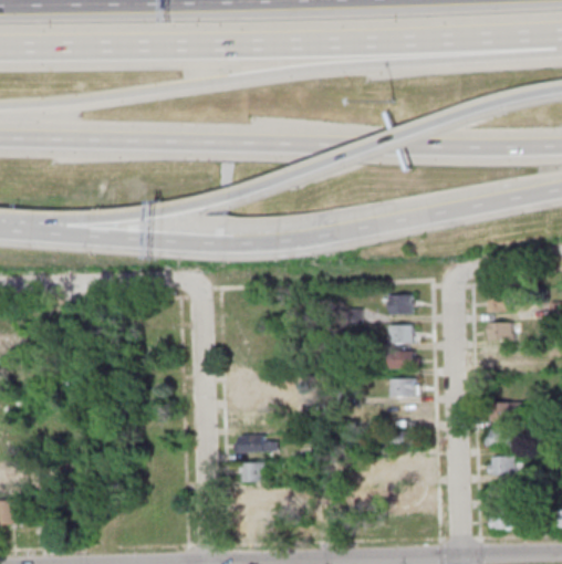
[(486,292),(487,312),(509,311),(508,292),(486,292)]
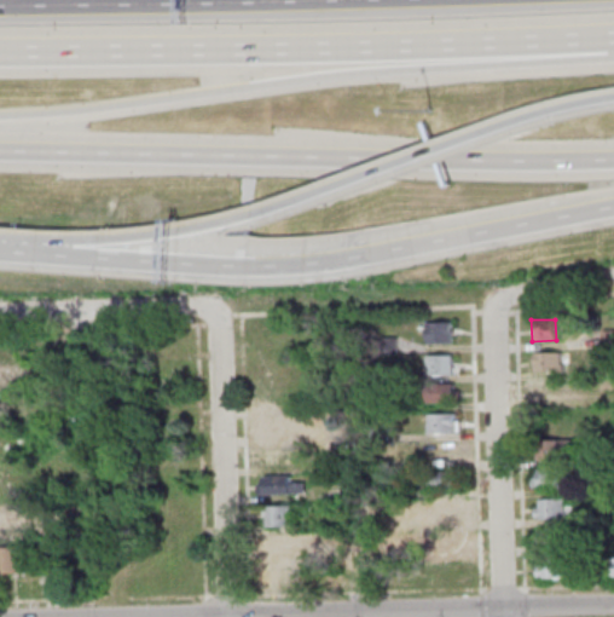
[(424,323),(449,323),(449,346),(424,346),(424,323)]
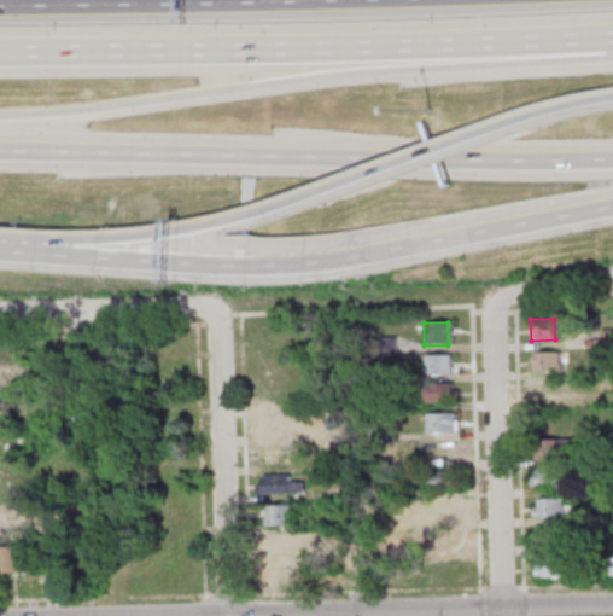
[(612,329),(599,329),(599,338),(612,338),(612,329)]
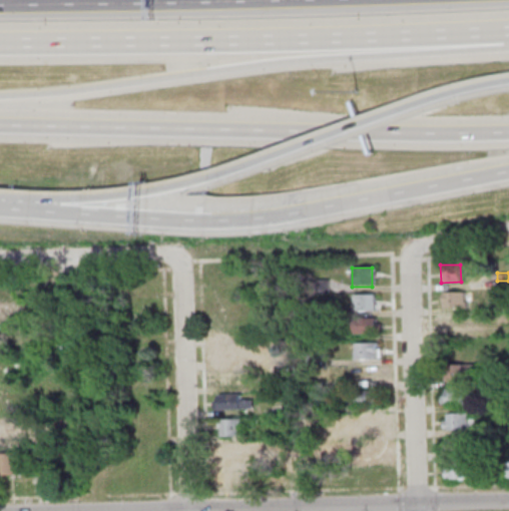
[(327,279),(327,293),(312,293),(312,279),(327,279)]
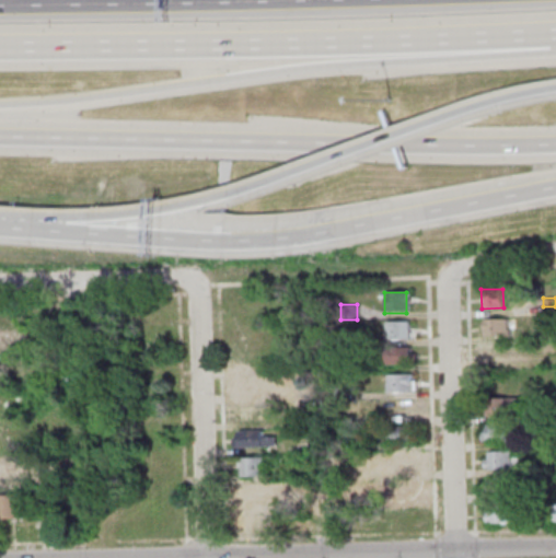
[(482,320),(482,336),(506,336),(506,318),(482,320)]
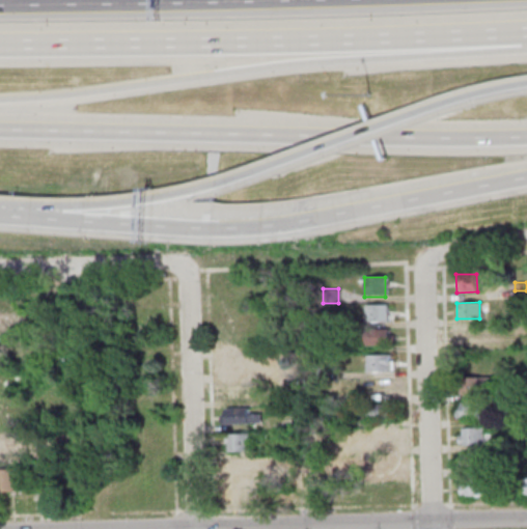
[(364,306),(386,306),(386,323),(364,323),(364,306)]
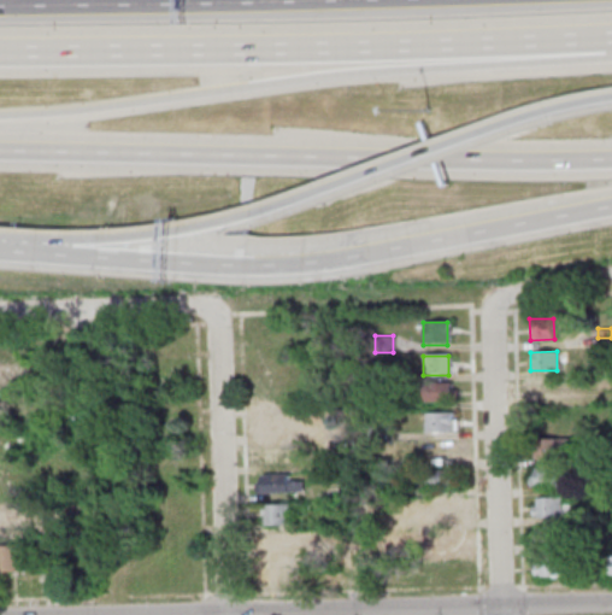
[(15,361),(0,361),(0,380),(15,381),(15,361)]
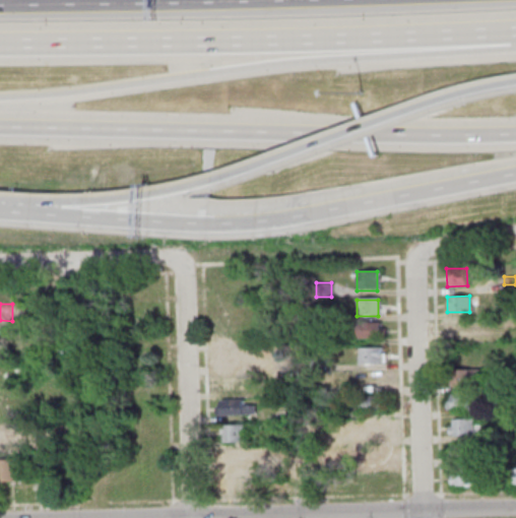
[(515,305),(503,305),(503,315),(515,315),(515,305)]
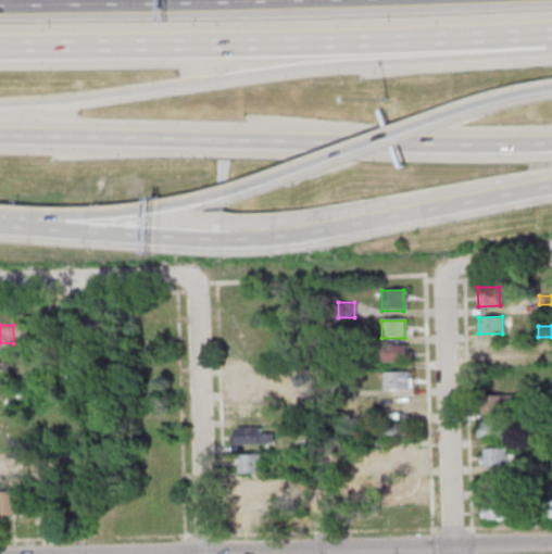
[(474,340),(474,357),(502,357),(502,340),(474,340)]
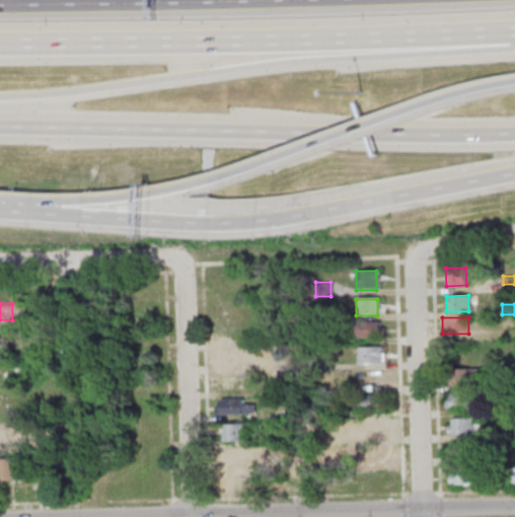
[(378,322),(378,329),(383,329),(383,339),(350,339),(349,323),(378,322)]
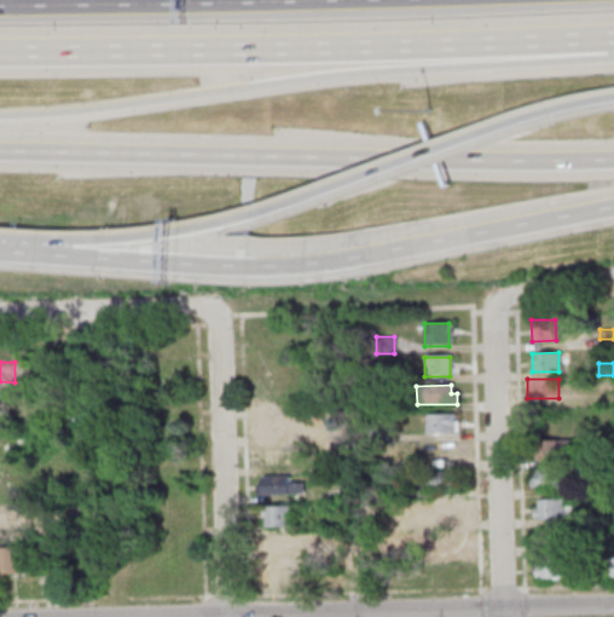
[(0,411),(16,411),(16,392),(0,392),(0,411)]
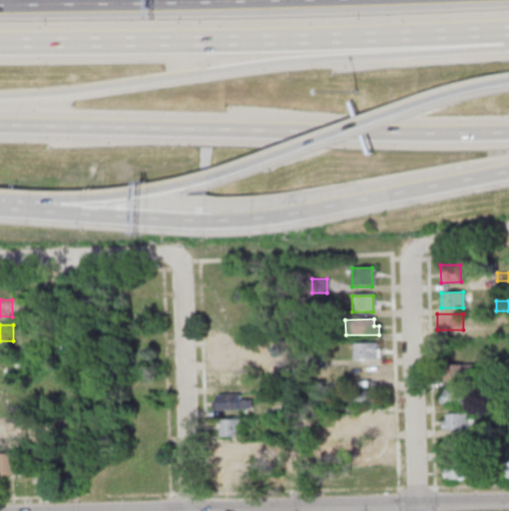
[(374,344),(374,350),(379,350),(379,360),(352,360),(352,344),(374,344)]
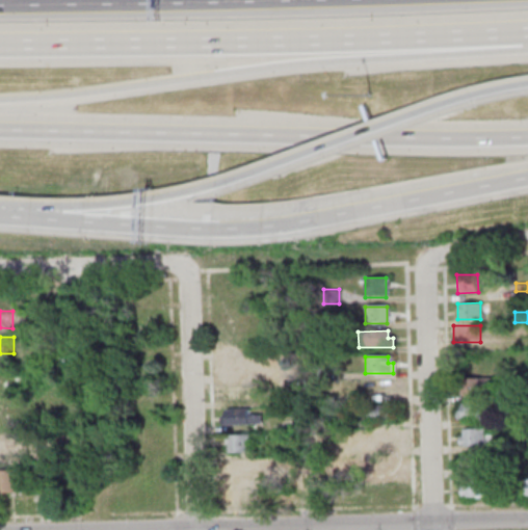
[(315,369),(328,369),(328,378),(315,378),(315,369)]
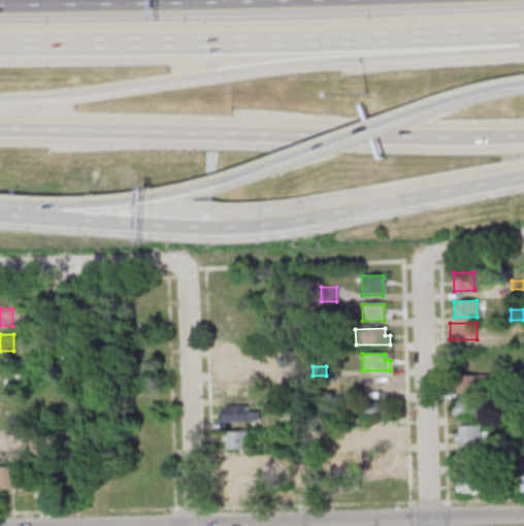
[(456,375),(491,373),(491,385),(480,385),(480,391),(457,392),(456,375)]
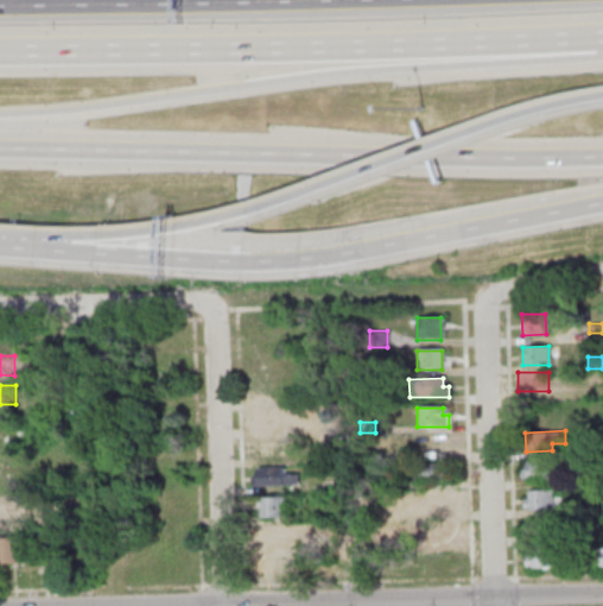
[(520,480),(552,479),(552,460),(526,461),(526,469),(520,469),(520,480)]
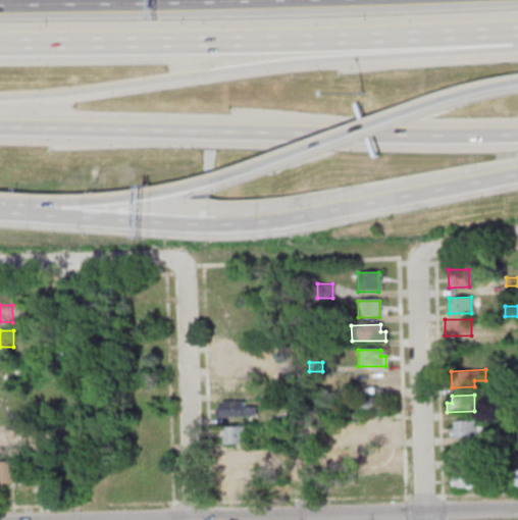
[(382,405),(387,405),(387,414),(360,414),(360,399),(382,399),(382,405)]
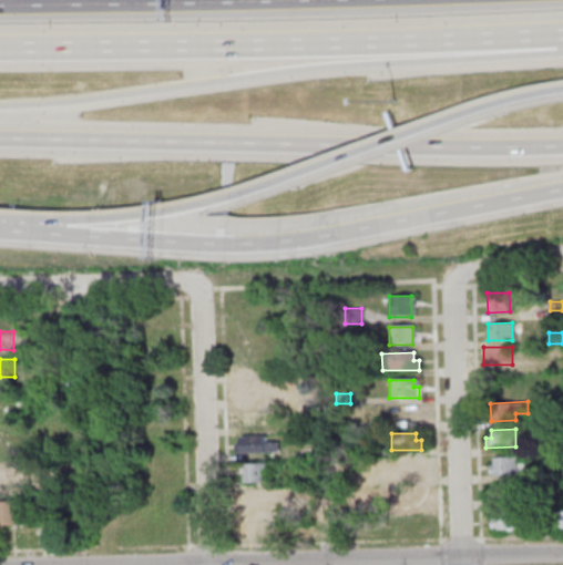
[(234,454),(234,445),(238,445),(238,437),(263,437),(263,443),(276,443),(276,453),(234,454)]
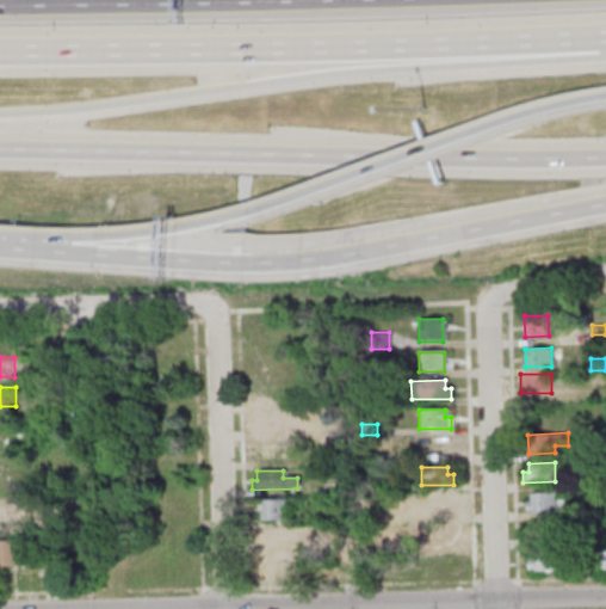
[(328,494),(328,483),(345,483),(346,493),(328,494)]
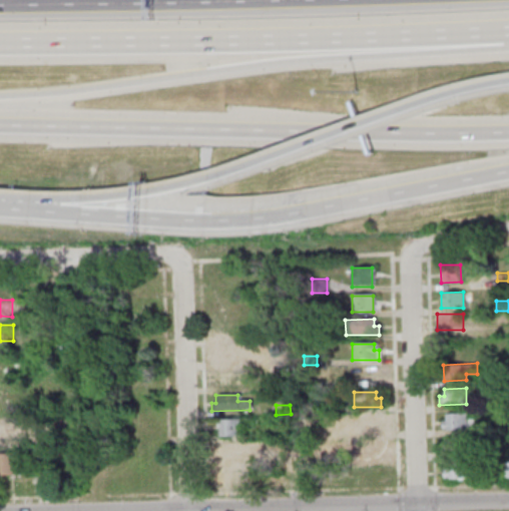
[(441,420),(444,420),(444,413),(466,412),(467,428),(445,429),(445,428),(441,428),(441,420)]
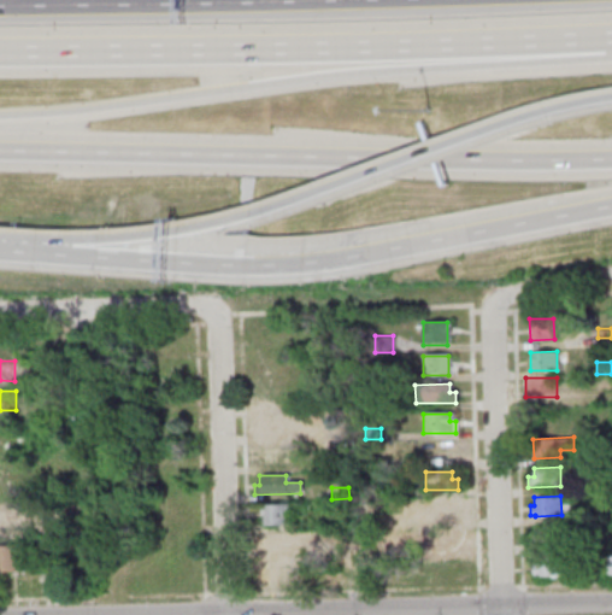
[(266,514),(266,508),(289,507),(289,526),(258,527),(258,514),(266,514)]
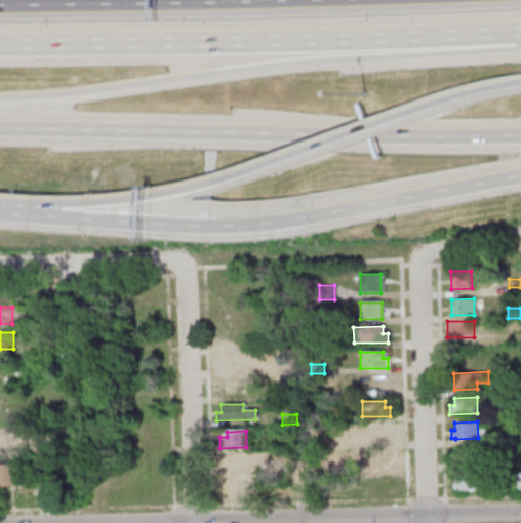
[(10,443),(17,442),(17,450),(0,451),(0,437),(10,437),(10,443)]
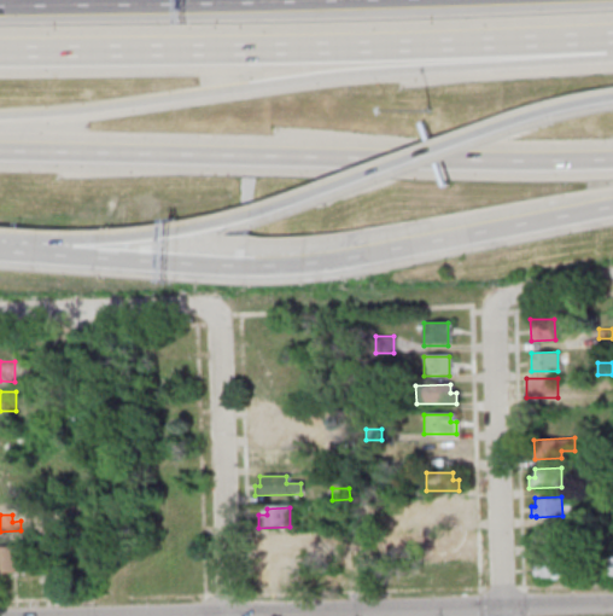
[(531,545),(562,545),(562,527),(536,527),(536,535),(531,535),(531,545)]
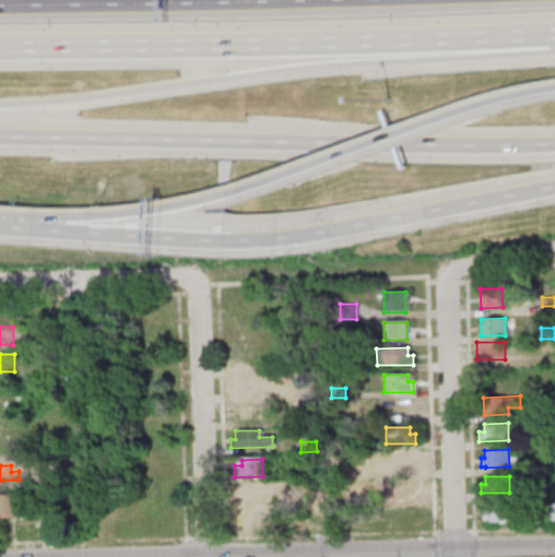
[(382,495),(411,495),(411,477),(382,477),(382,495)]
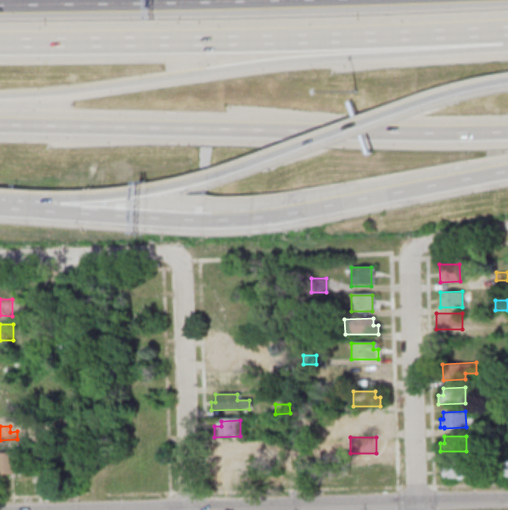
[(216,439),(216,455),(238,455),(238,439),(216,439)]
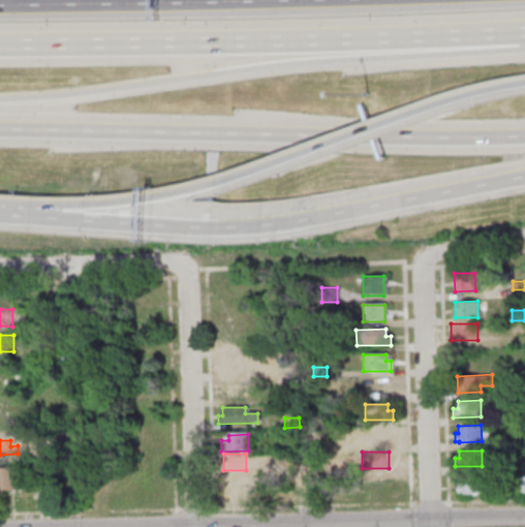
[(17,487),(0,487),(0,465),(17,465),(17,487)]
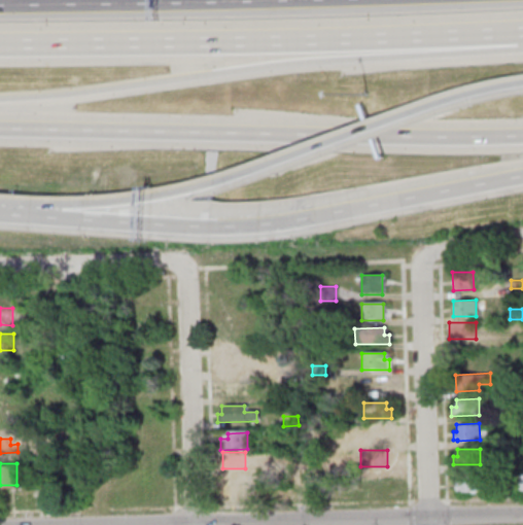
[(458,477),(480,477),(480,486),(482,486),(482,493),(458,493),(458,492),(454,492),(454,487),(458,487),(458,477)]
